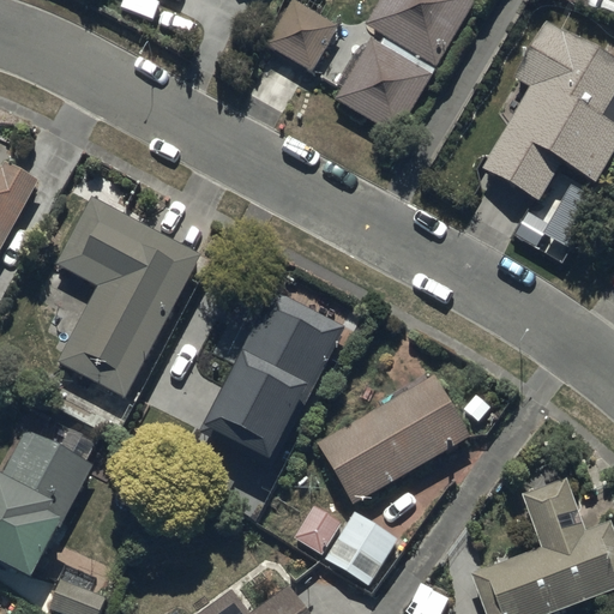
[(338,20),(301,0),(292,0),(268,43),(312,68),(338,20)]
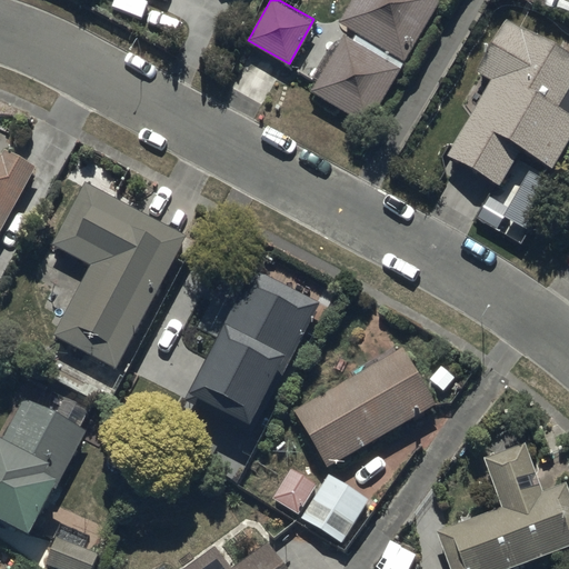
[(439,0),(352,0),(341,20),(359,30),(353,39),(346,35),(315,90),(370,122),(439,0)]
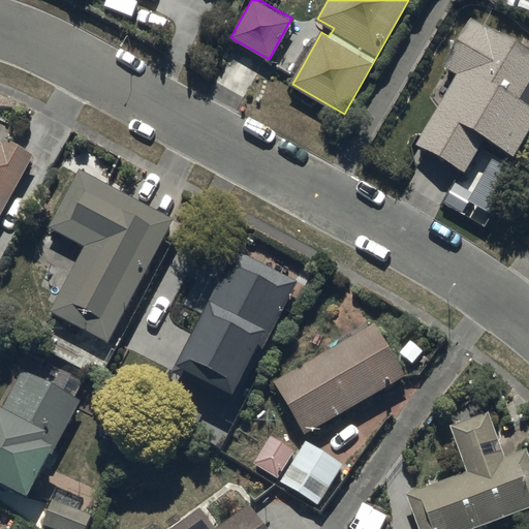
[(528,48),(472,17),(444,66),(458,73),(418,144),(466,170),(486,135),(516,153),(528,129),(528,48)]
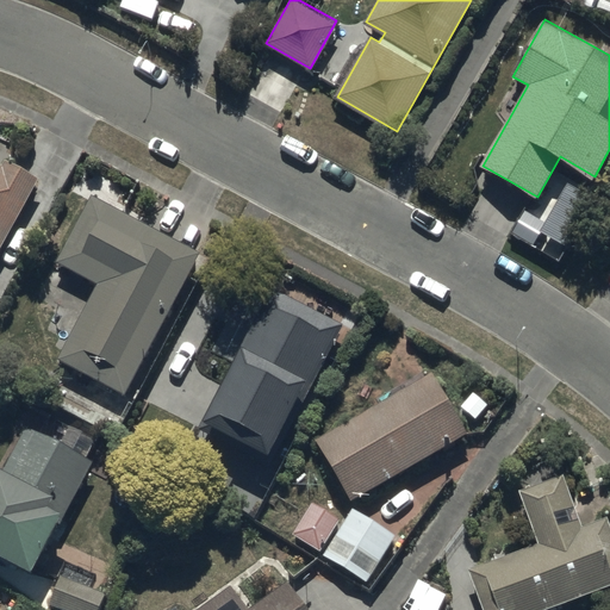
[(6,165),(0,160),(0,251),(42,175),(10,157),(6,165)]
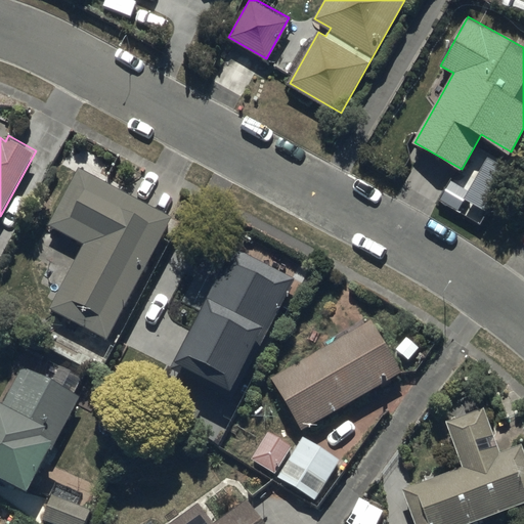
[(173,211),(82,165),(51,225),(86,243),(52,309),(108,338),(173,211)]
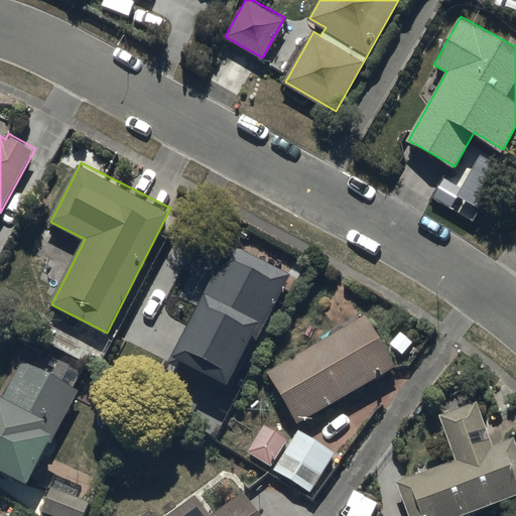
[(291,274),(231,243),(174,353),(230,381),(259,326),(263,328),(291,274)]
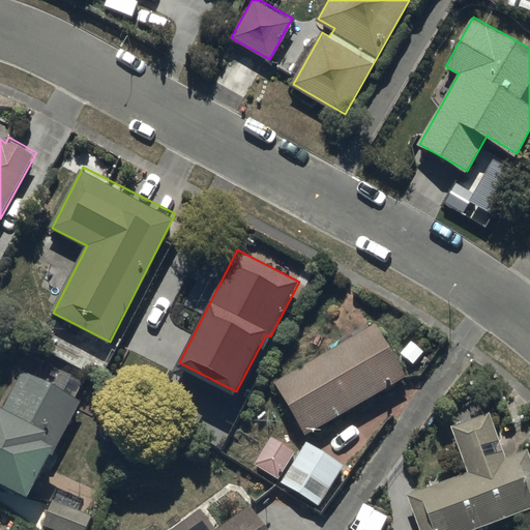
[(380,323),(276,379),(306,435),(410,379),(380,323)]
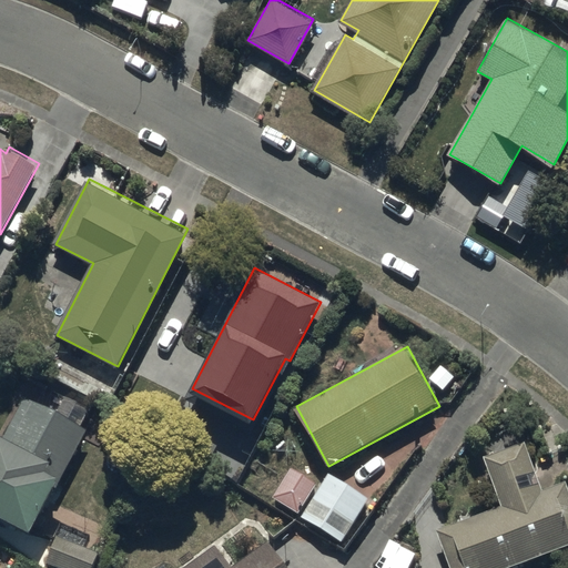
[(91,427),(29,396),(9,435),(1,432),(0,433),(0,510),(38,530),(91,427)]
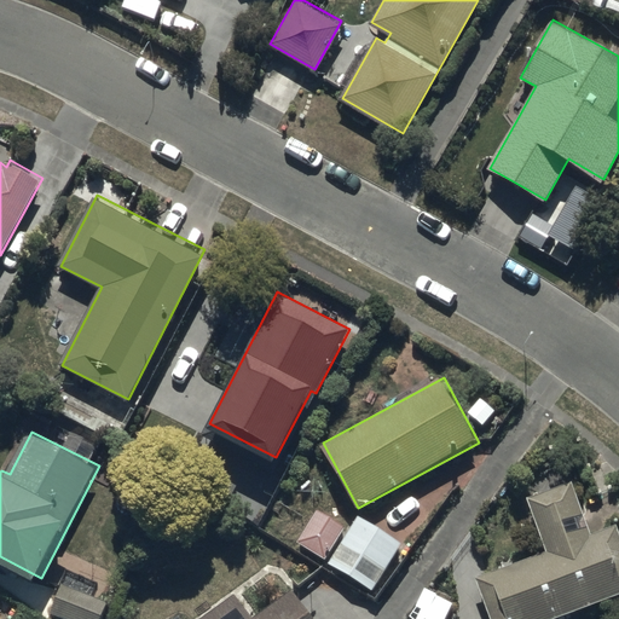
[(574,479),(527,495),(545,547),(476,570),(493,618),(553,618),(618,596),(618,522),(593,531),(574,479)]
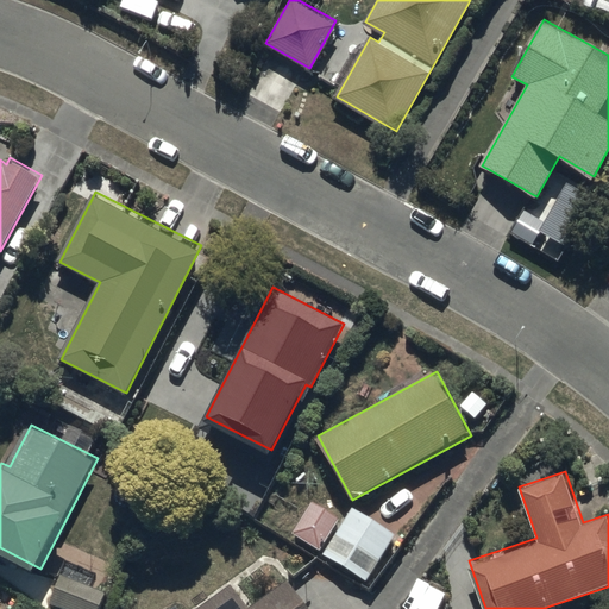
[(340,514),(312,498),(294,533),(321,547),(340,514)]
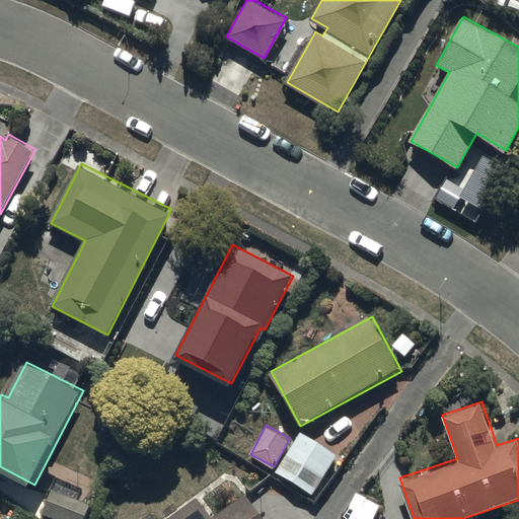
[(338,452),(300,430),(276,471),(313,494),(338,452)]
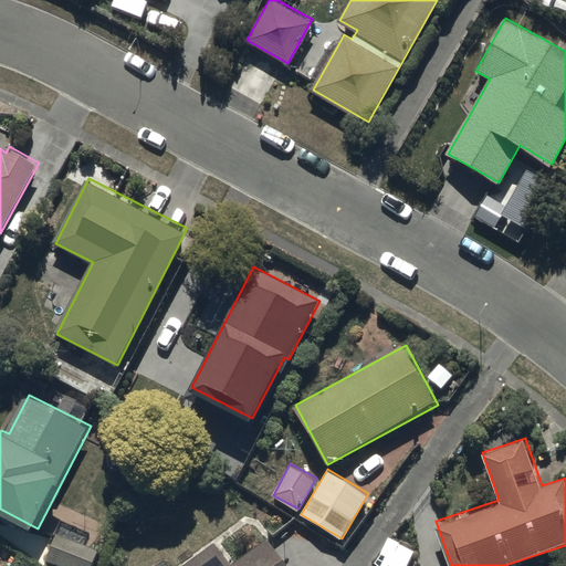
[(232,564),(213,541),(179,565),(292,565),(270,536),(232,564)]
